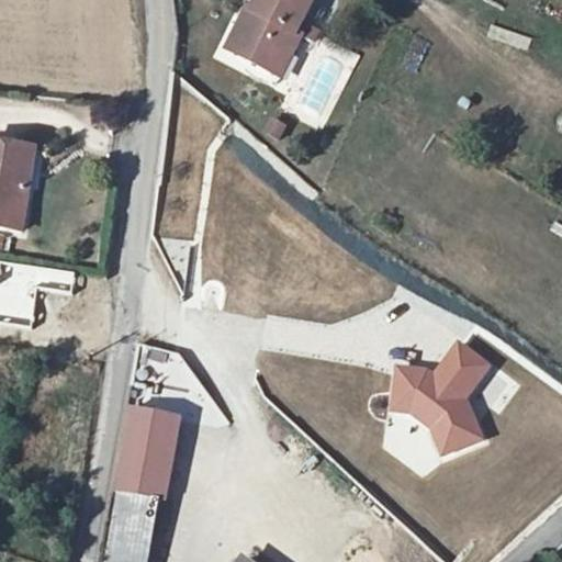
[(282,53),(293,58),(304,37),(316,44),(322,34),(303,24),(316,0),(257,0),(247,20),(249,34),(239,54),(272,71),(282,53)]
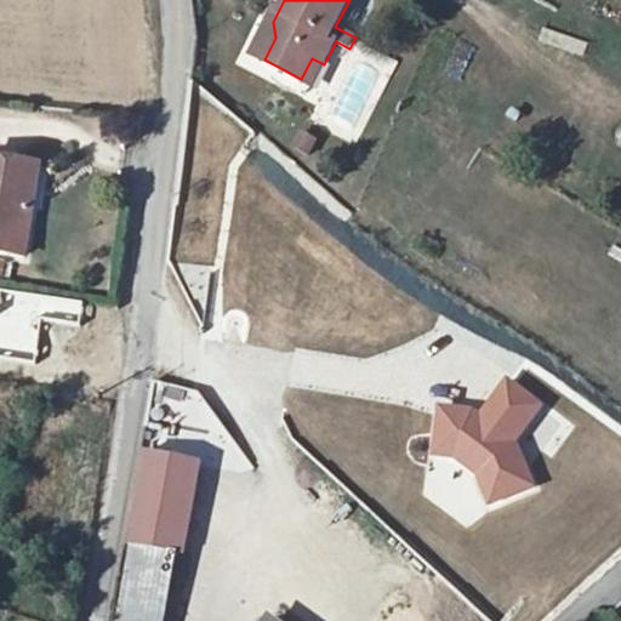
[(275,38),(273,22),(255,56),(265,60),(275,38)]
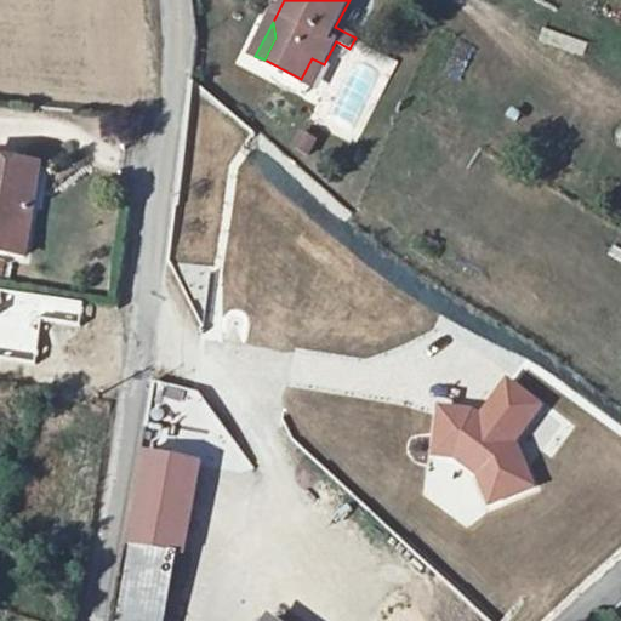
[(313,85),(324,64),(312,58),(301,79),(313,85)]
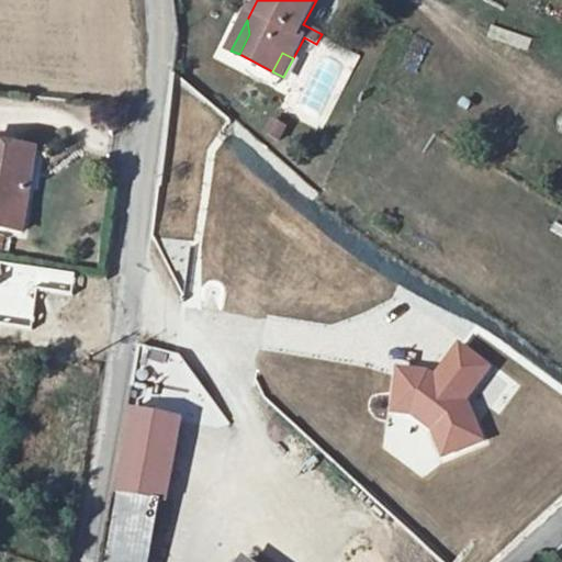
[(23,183),(27,150),(0,146),(0,229),(22,234),(30,184),(23,183)]
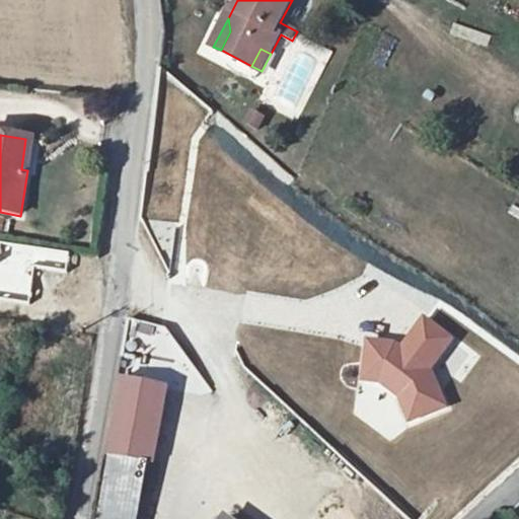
[(32,141),(25,139),(21,169),(27,170),(32,141)]
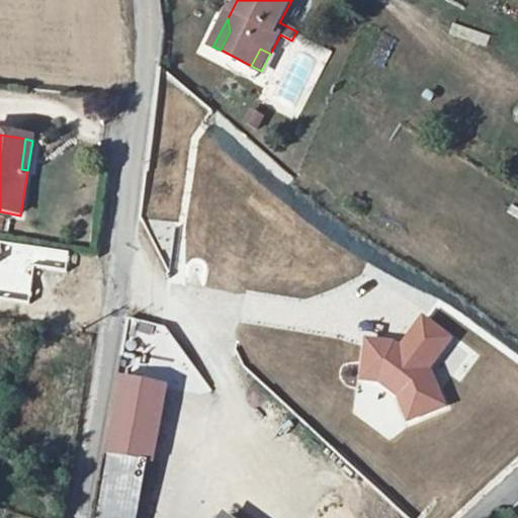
[(0,296),(28,300),(32,267),(66,271),(68,252),(0,243),(0,296)]
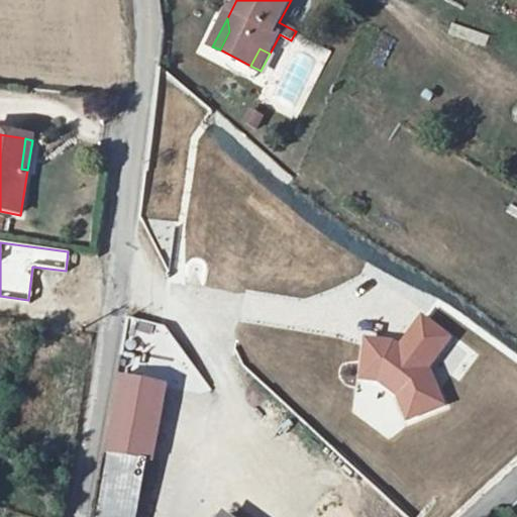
[(421,316),(401,342),(366,338),(362,378),(382,380),(397,391),(407,417),(442,403),(427,367),(449,337),(421,316)]
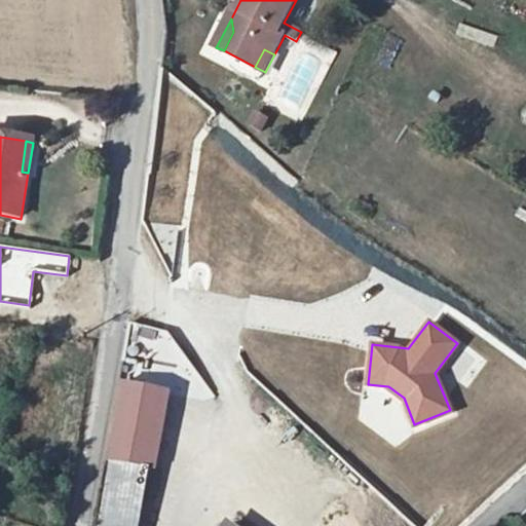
[(127,386),(113,464),(148,471),(149,472),(163,393),(127,386)]
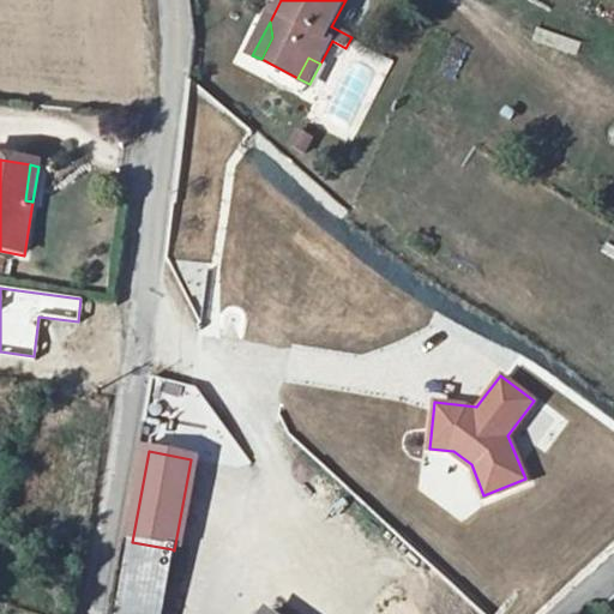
[(161,613),(173,549),(132,542),(118,613),(161,613)]
